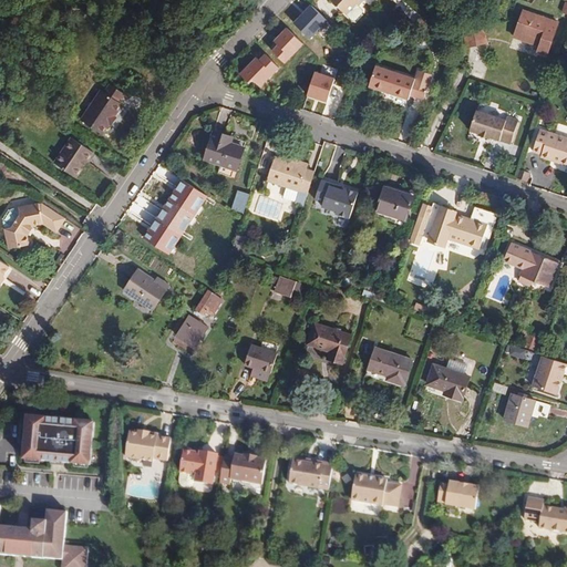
[(361,1),(362,0),(326,0),(349,23),(352,24),(360,17),(360,13),(357,10),(363,2),(361,1)]
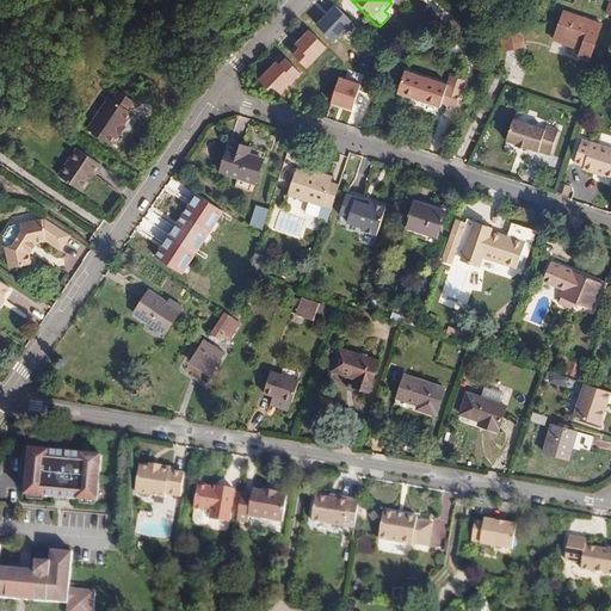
[(519,0),(507,0),(507,1),(517,10),(523,2),(519,0)]
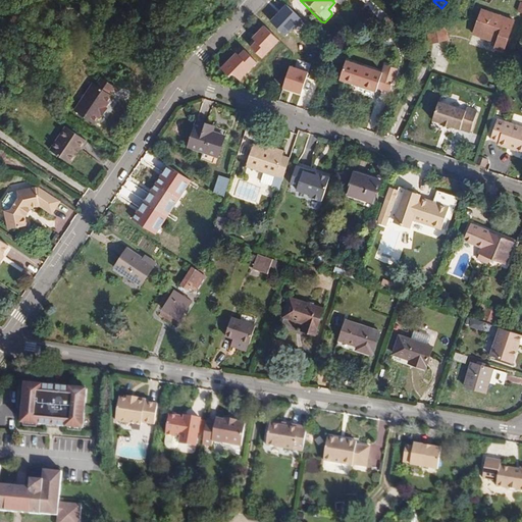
[(481,8),(473,32),(498,40),(496,45),(505,48),(514,19),(481,8)]
